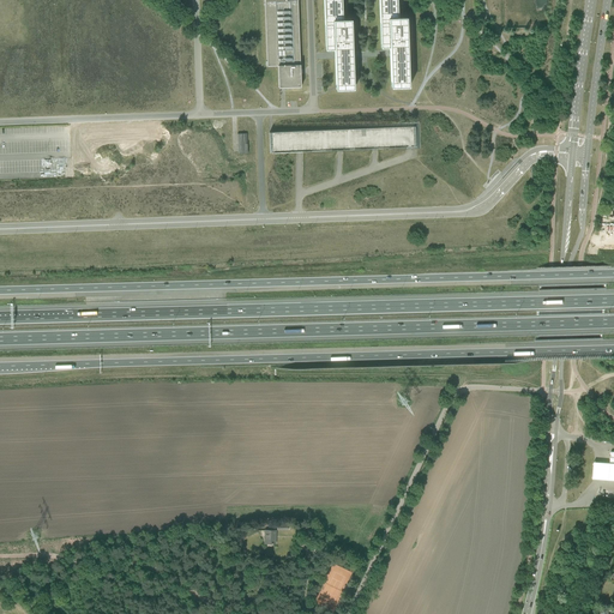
[(298,0),(264,0),(268,67),(278,66),(278,89),(282,88),(301,88),(298,0)]
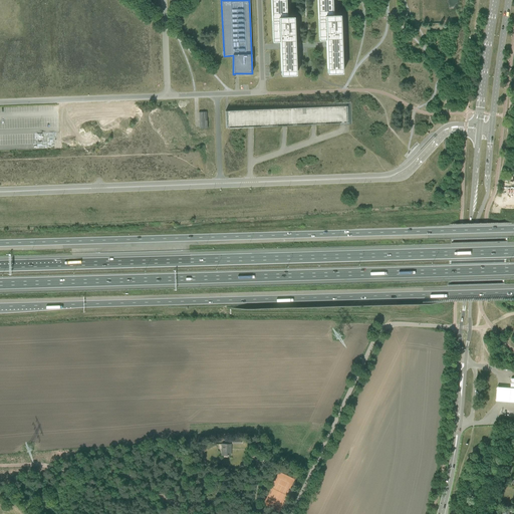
[(294,16),(287,17),(286,0),(270,0),(272,42),(273,42),(280,42),(280,46),(281,75),(296,75),(296,74),(295,46),(294,17),(294,16)]
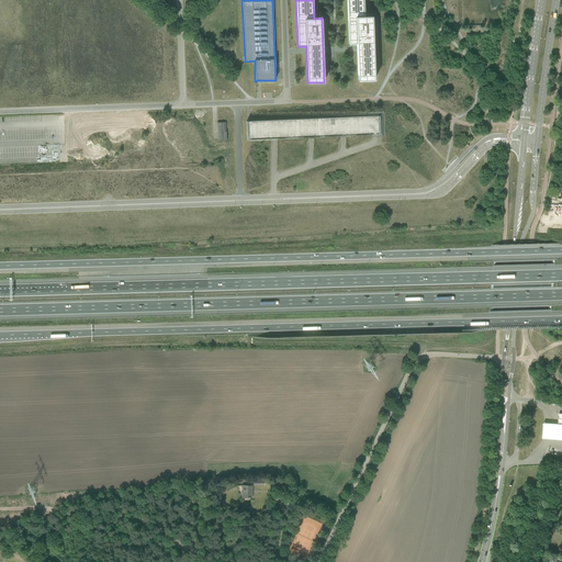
[(375,80),(372,19),(372,17),(364,17),(363,0),(346,0),(348,45),(357,45),(358,81),(375,80)]
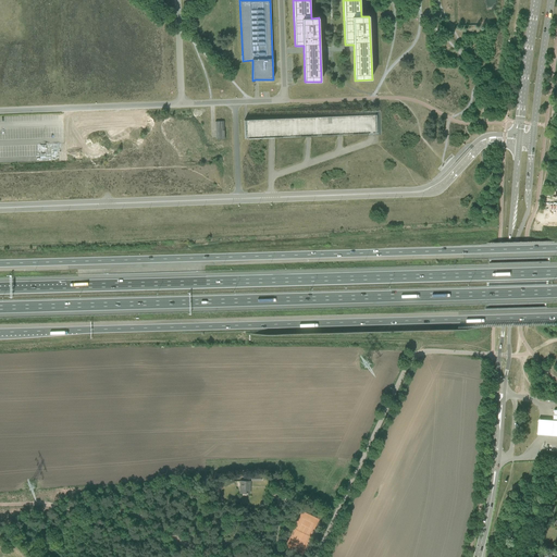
[(250,120),(244,120),(245,133),(245,138),(270,138),(273,137),(279,137),(306,136),(311,136),(337,135),(343,135),(378,134),(376,115),(279,119),(250,120)]
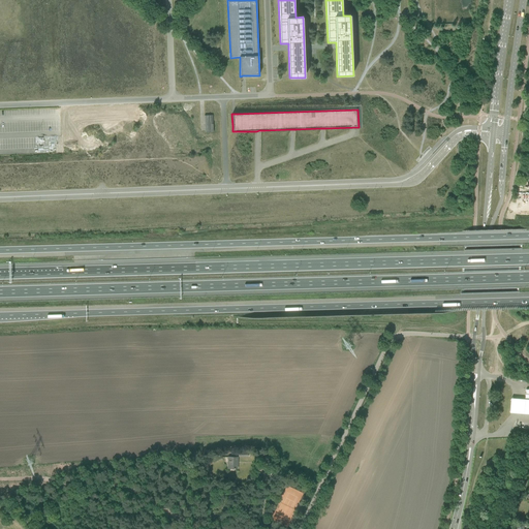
[(205,116),(205,126),(213,126),(213,115),(205,116)]
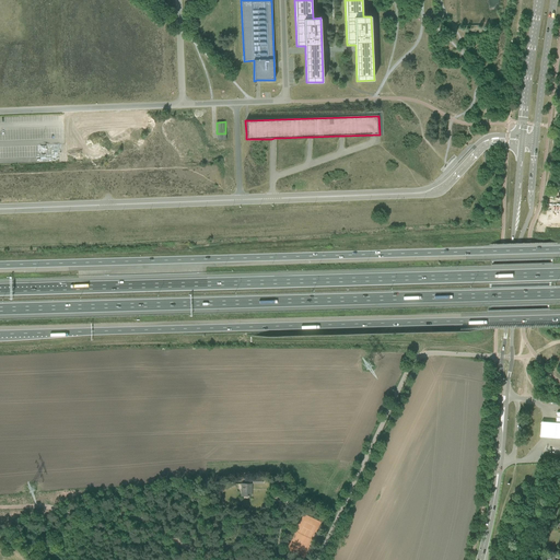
[(559,422),(541,421),(540,436),(559,438),(559,422)]
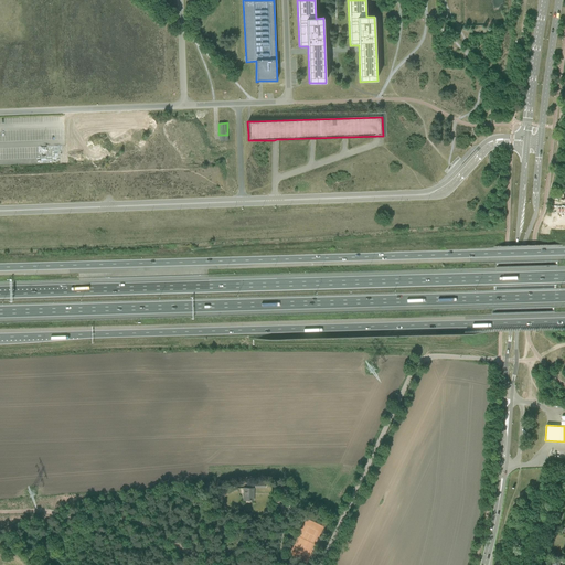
[(300,539),(306,543),(304,544),(308,546),(320,532),(321,528),(318,524),(316,523),(311,520),(306,518),(298,537),(301,540),(300,539)]
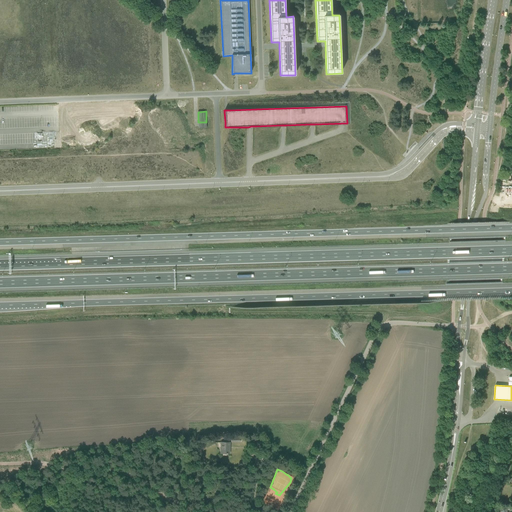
All buildings are outlined.
